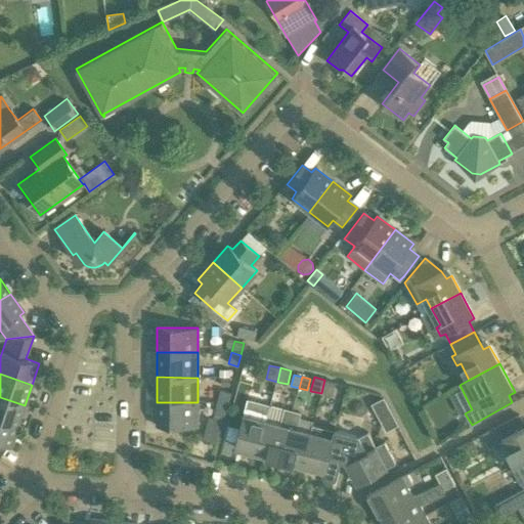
[(324,380),(321,393),(332,396),(335,383),(324,380)]
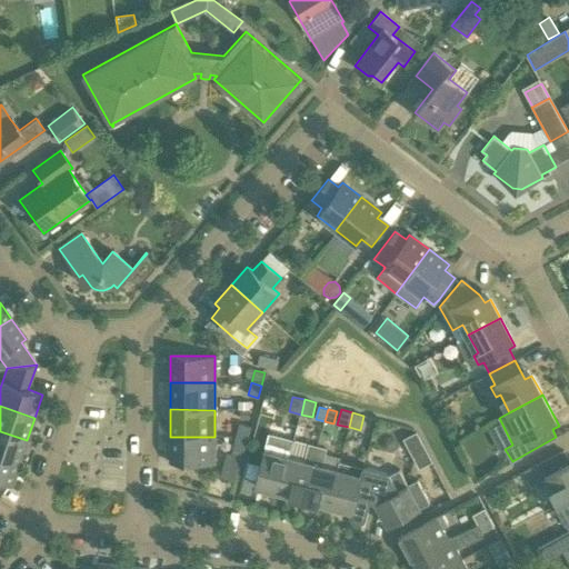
[(233,451),(243,455),(250,428),(240,425),(233,451)]
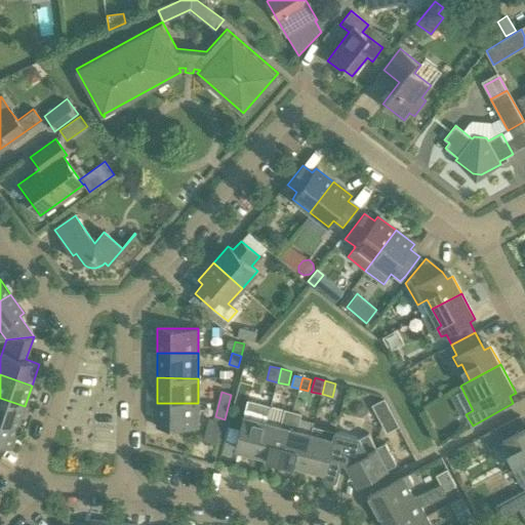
[(0,421),(17,428),(25,406),(0,398),(0,421)]
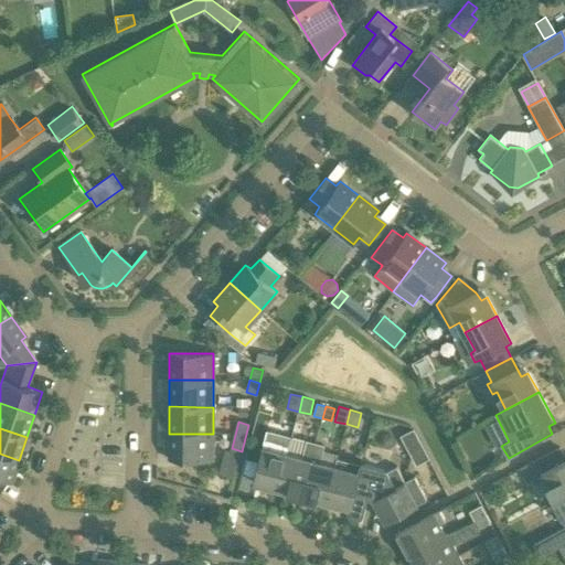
[(414,429),(401,436),(411,456),(424,449),(414,429)]
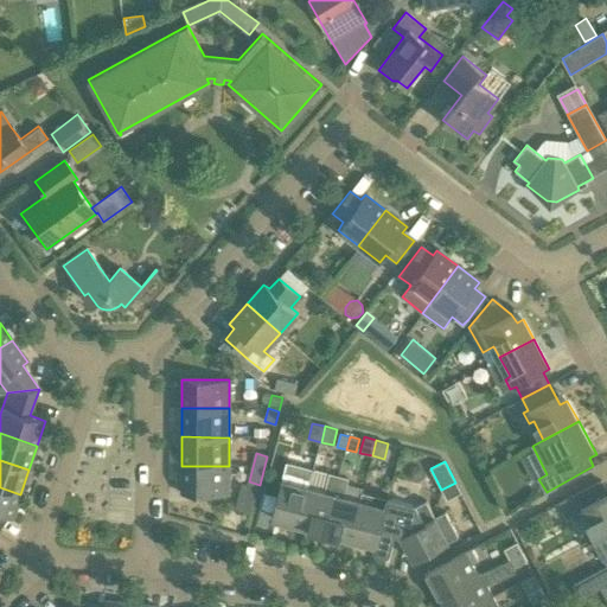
[(229,494),(229,466),(181,466),(181,494),(229,494)]
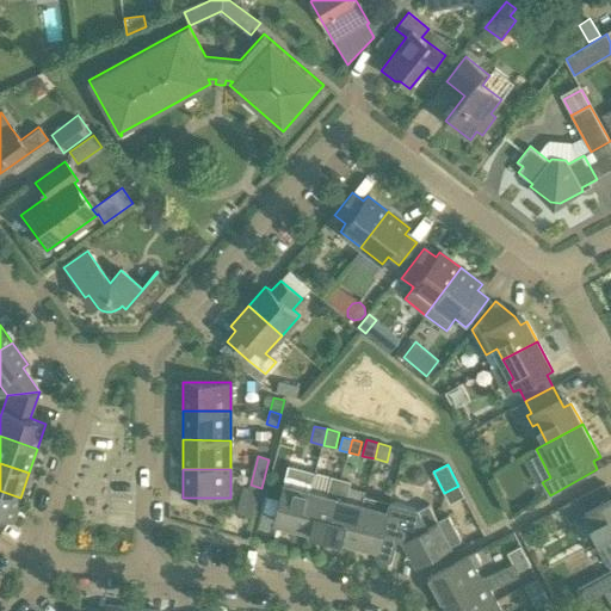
[(326,536),(340,479),(332,476),(327,497),(310,492),(309,492),(300,529),(326,536)]
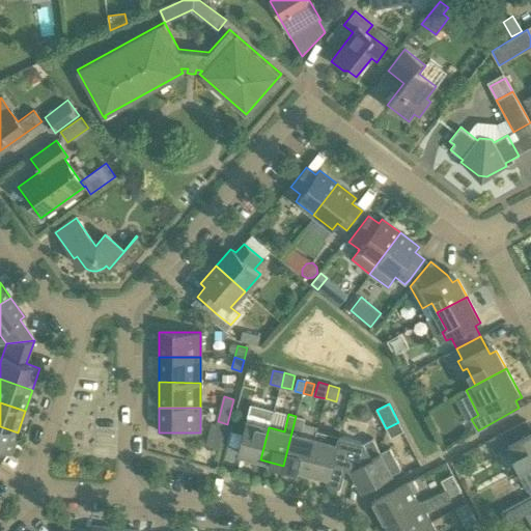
[(269,427),(270,427),(271,423),(270,421),(267,418),(255,415),(251,415),(248,417),(246,421),(236,453),(260,459),(269,427)]
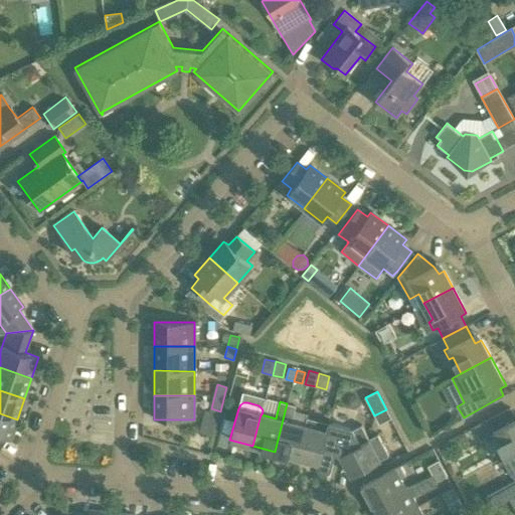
[(297,458),(305,425),(292,422),(296,405),(287,403),(275,452),(297,458)]
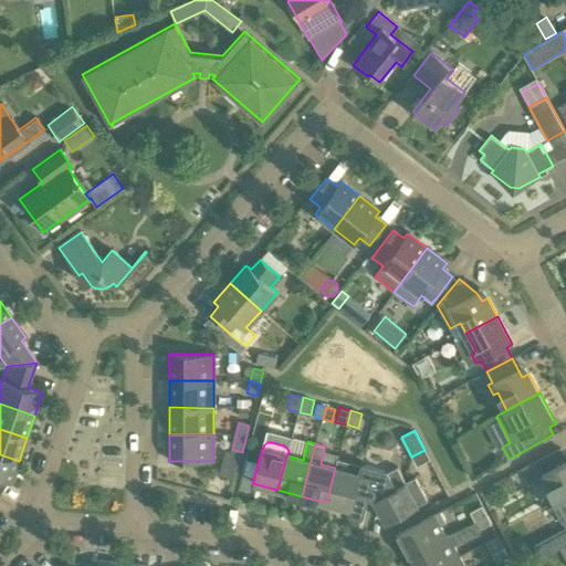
[(556,501),(565,494),(565,458),(561,448),(522,469),(528,482),(537,478),(542,485),(546,483),(556,501)]
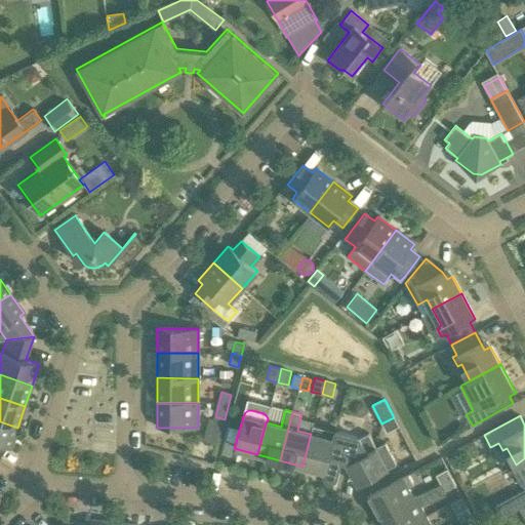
[(217,444),(225,419),(215,416),(214,418),(210,417),(204,440),(217,444)]
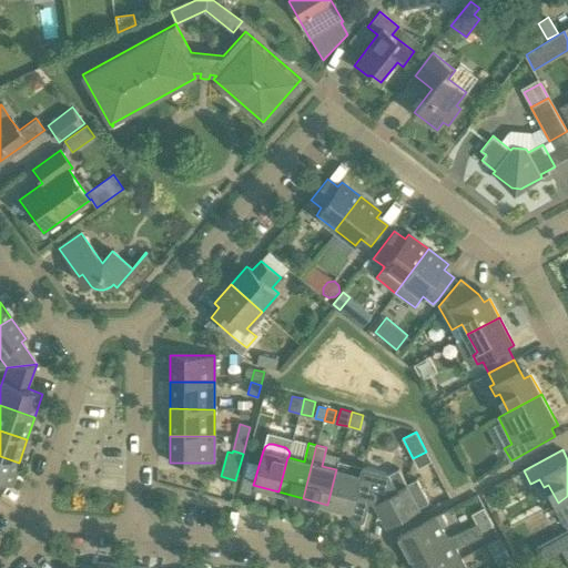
[(432,460),(426,452),(413,458),(418,468),(432,460)]
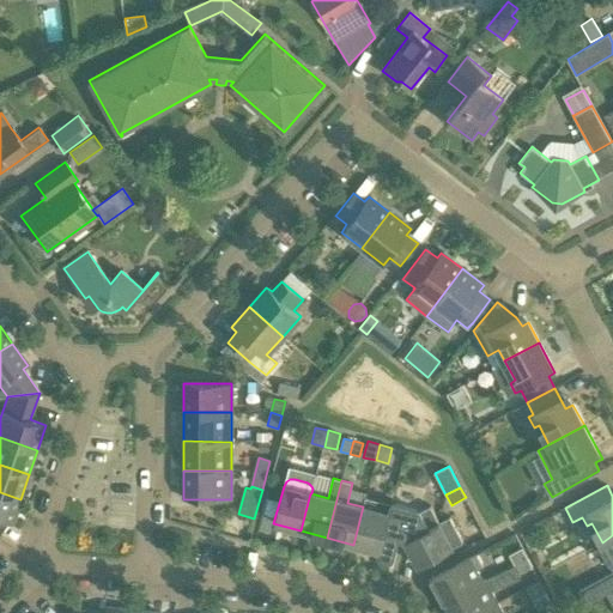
[(0,492),(0,533),(8,523),(12,525),(20,499),(0,492)]
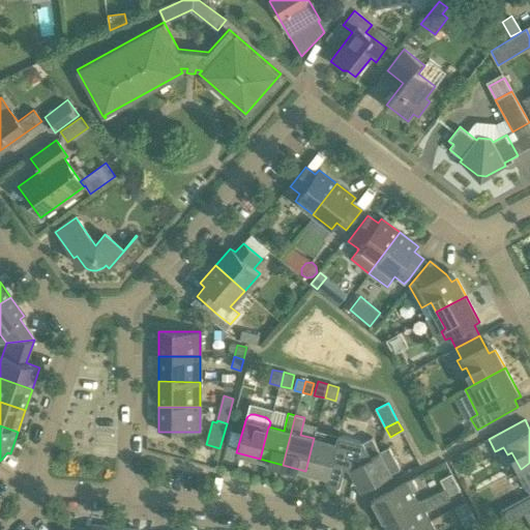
[(335,444),(337,436),(317,431),(315,438),(314,438),(305,471),(327,476),(336,444),(335,444)]
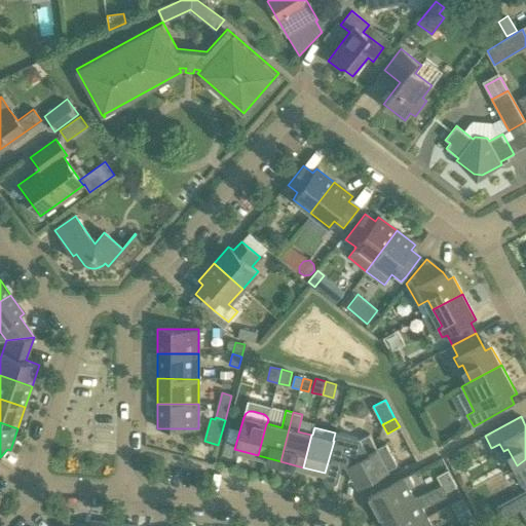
[(376,448),(369,435),(360,439),(335,433),(333,441),(334,441),(325,473),(324,475),(325,477),(325,478),(326,480),(327,481),(329,482),(331,482),(333,481),(334,481),(335,480),(337,478),(341,462),(346,463),(346,464),(367,454),(367,453),(376,448)]
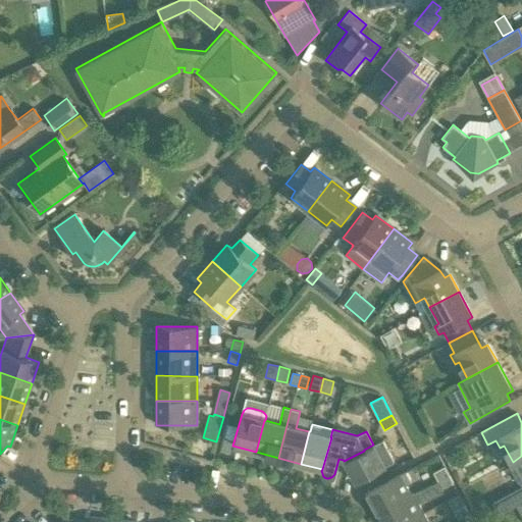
[(364,451),(344,461),(355,482),(384,467),(373,445),(364,450),(364,451)]
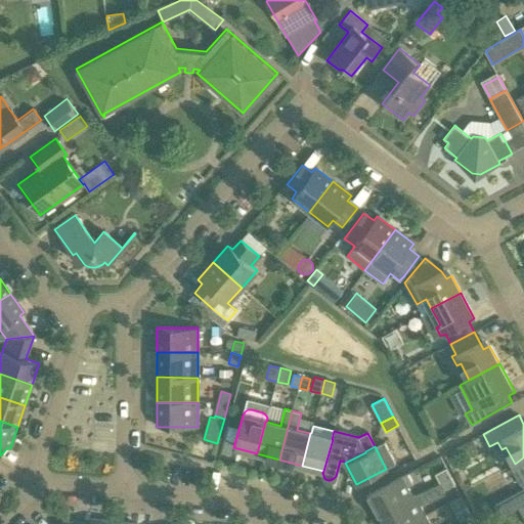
[(523,457),(515,464),(523,479),(519,481),(523,488),(509,496),(515,509),(518,508),(523,504),(523,457)]
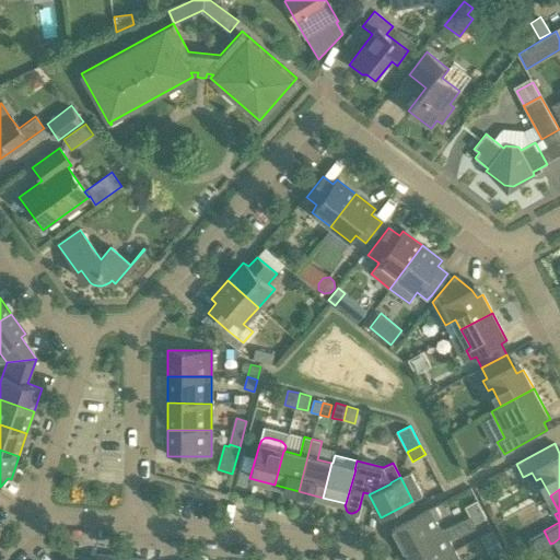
[(469,516),(481,510),(477,501),(465,508),(469,516)]
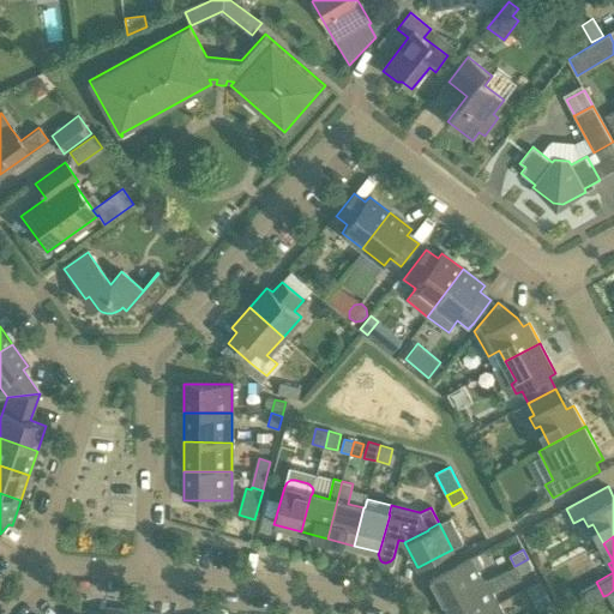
[(443,605),(486,582),(485,581),(482,582),(476,571),(485,567),(477,555),(429,581),(443,605)]
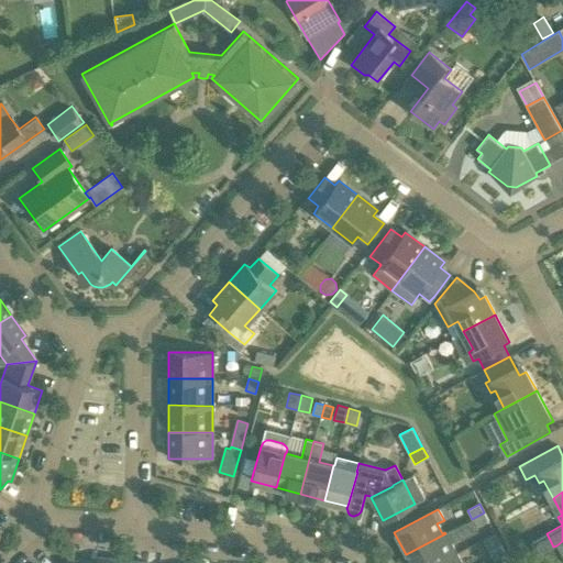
[(484,512),(472,519),(476,527),(488,520),(484,512)]
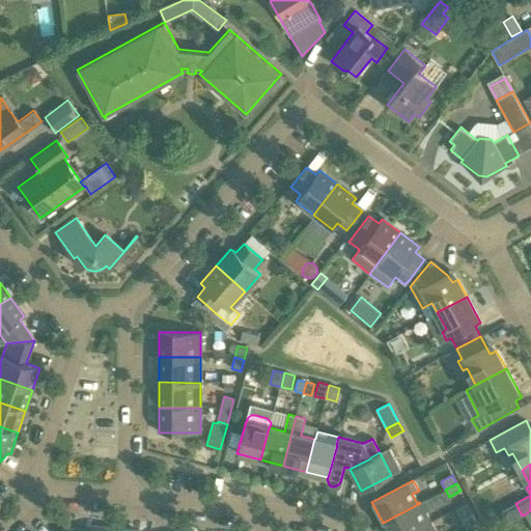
[(389,530),(413,530),(430,523),(425,512),(434,507),(428,498),(420,503),(383,523),(385,522),(389,530)]
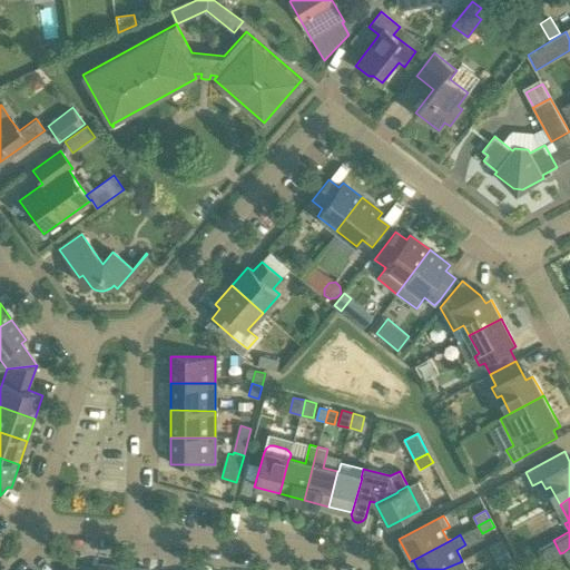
[(504,566),(512,561),(508,552),(495,558),(501,568),(504,566)]
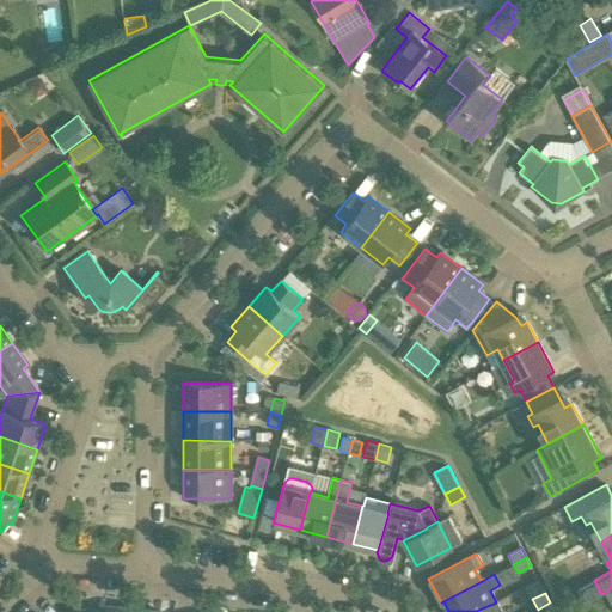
[(542,607),(544,611),(561,611),(556,599),(550,603),(542,607)]
